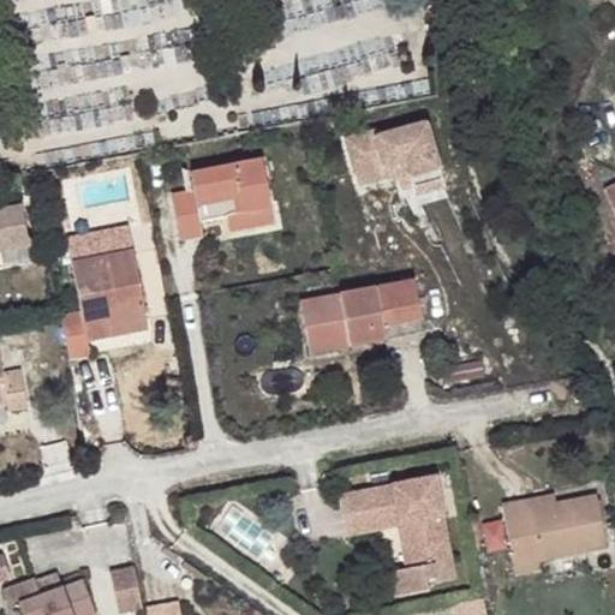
[(425,124),(376,138),(374,131),(346,139),(354,174),(394,163),(405,161),(413,187),(442,179),(425,124)]
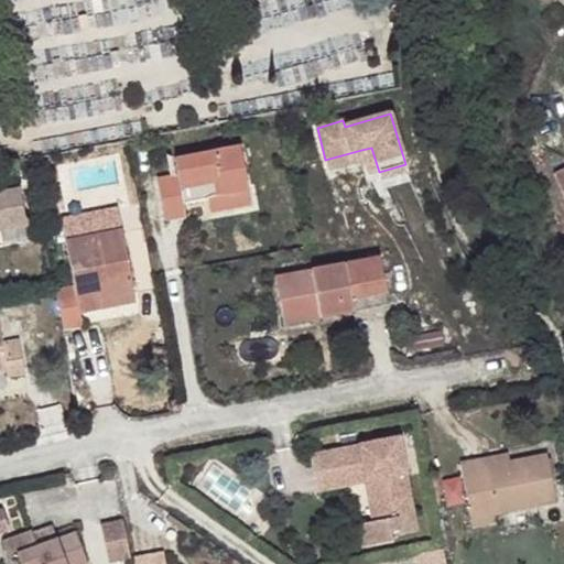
[(240,148),(174,160),(177,175),(158,179),(164,220),(186,216),(184,203),(207,198),(248,191),(240,148)]
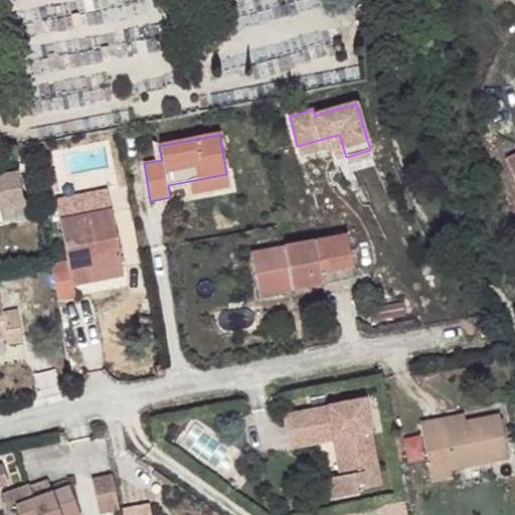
[(346,157),(339,135),(330,137),(333,147),(337,159),(346,157)]
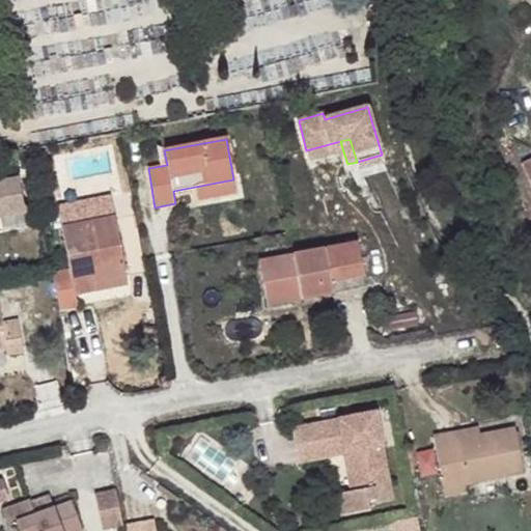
[(340,141),(306,150),(309,160),(343,151),(340,141)]
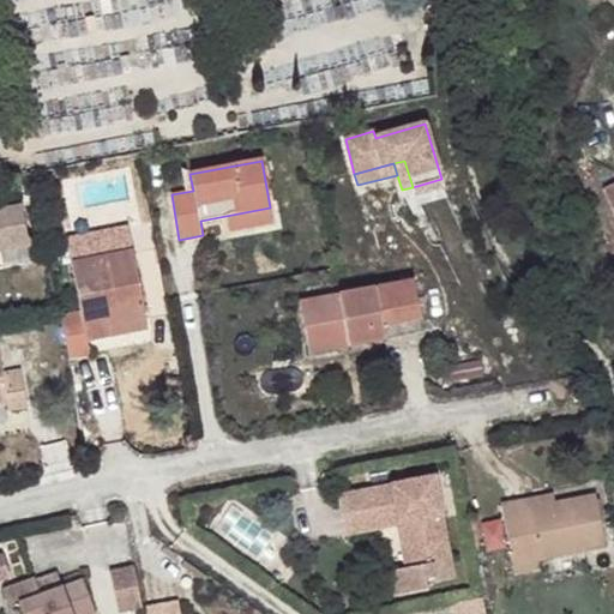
[(613,182),(602,188),(613,215),(613,182)]
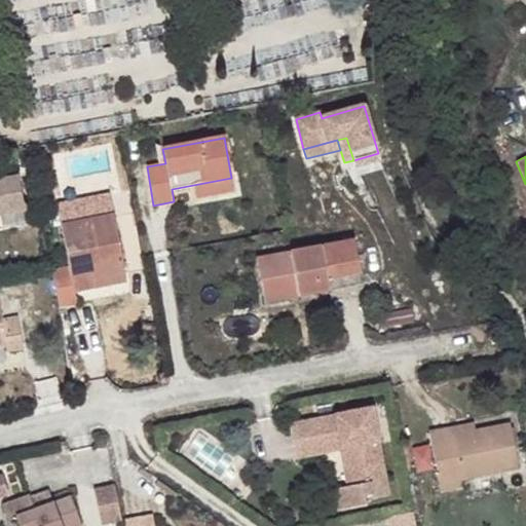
[(363,180),(357,168),(350,172),(357,183),(363,180)]
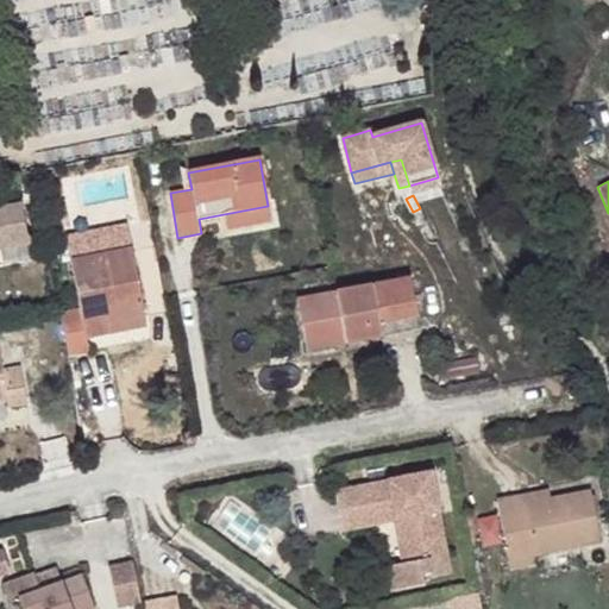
[(16,206),(0,208),(0,253),(2,267),(31,261),(20,205),(19,206),(16,206)]
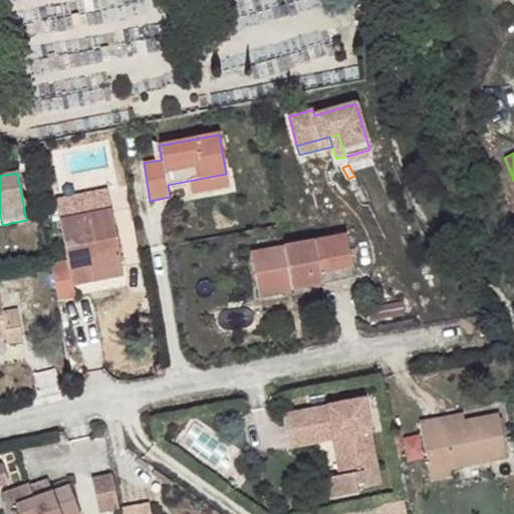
[(226,174),(189,181),(192,193),(228,186),(226,174)]
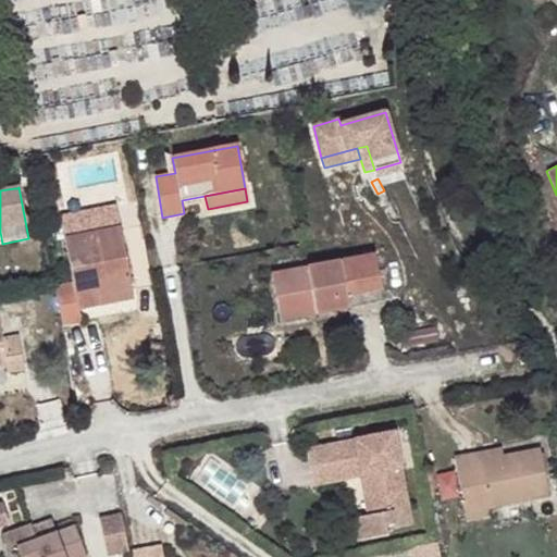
[(121,227),(64,238),(73,283),(56,286),(62,323),(79,320),(79,319),(77,309),(91,306),(90,296),(133,288),(121,227)]
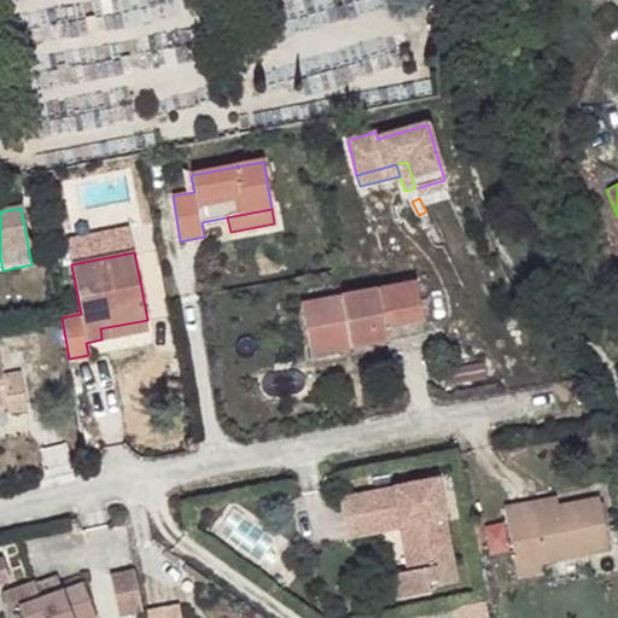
[(415,283),(301,303),(308,343),(348,337),(350,348),(426,334),(415,283)]
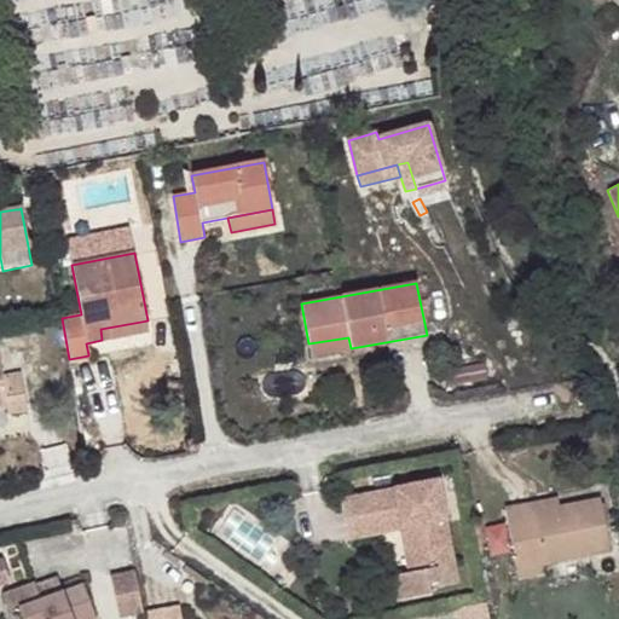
[(148,320),(100,329),(102,340),(86,343),(88,354),(128,346),(127,337),(150,333),(148,320)]
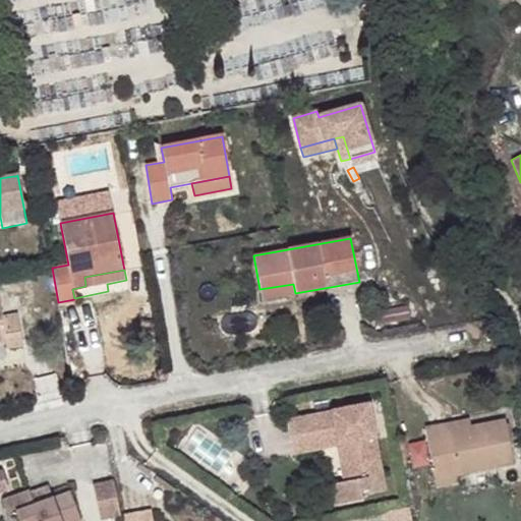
[(293,284),(259,289),(262,299),(295,293),(293,284)]
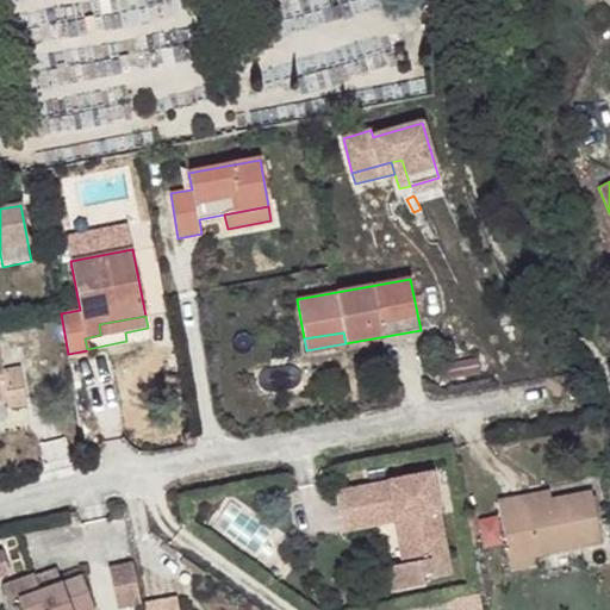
[(0,360),(0,400),(7,399),(8,408),(27,404),(20,367),(2,371),(0,360)]
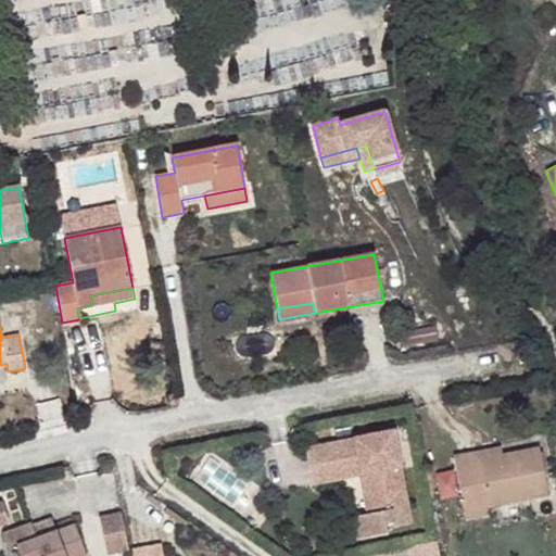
[(394,431),(307,447),(315,484),(343,479),(341,472),(357,469),(359,477),(367,475),(376,514),(408,507),(394,431)]
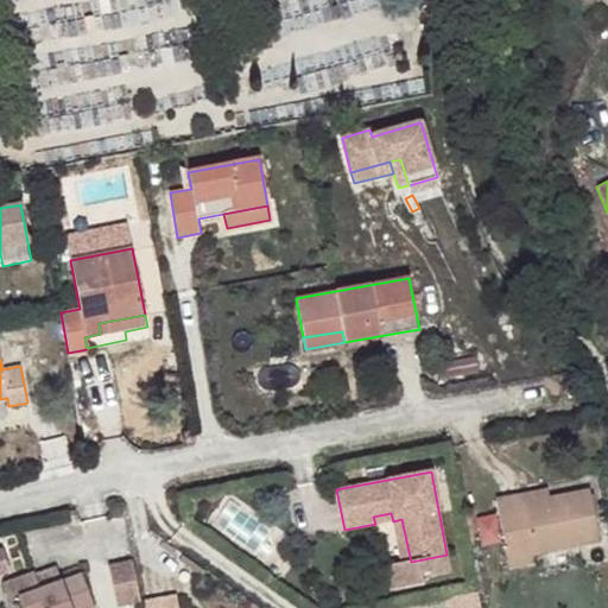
[(549,489),(496,500),(506,552),(532,548),(533,553),(600,542),(590,491),(550,499),(549,489)]
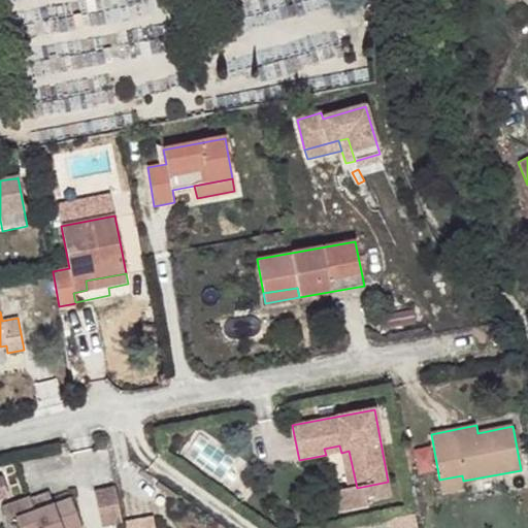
[(341,453),(339,446),(324,449),(326,455),(341,453)]
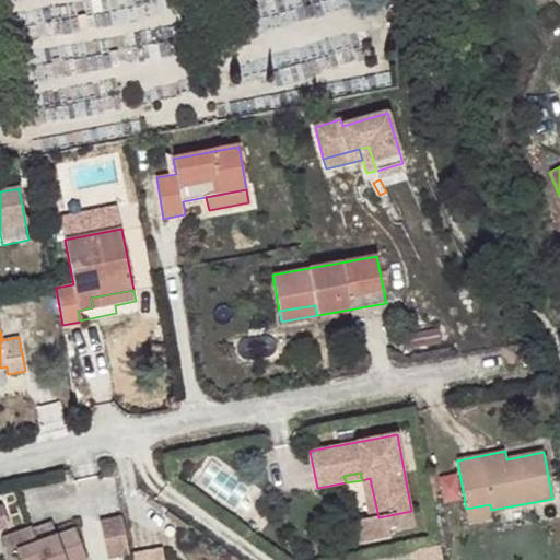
[(378,517),(370,478),(362,480),(370,518),(378,517)]
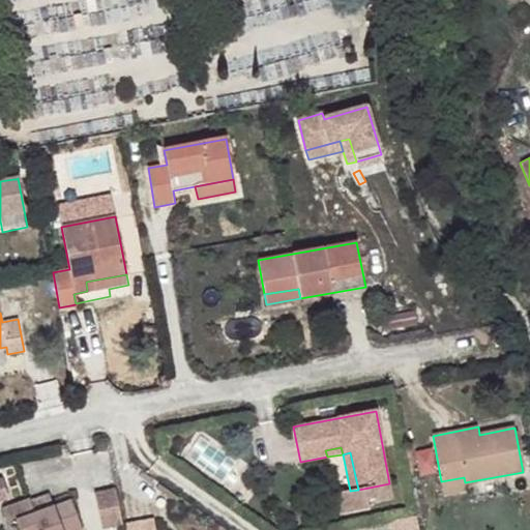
[(464,477),(441,481),(444,496),(466,491),(465,482),(464,477)]
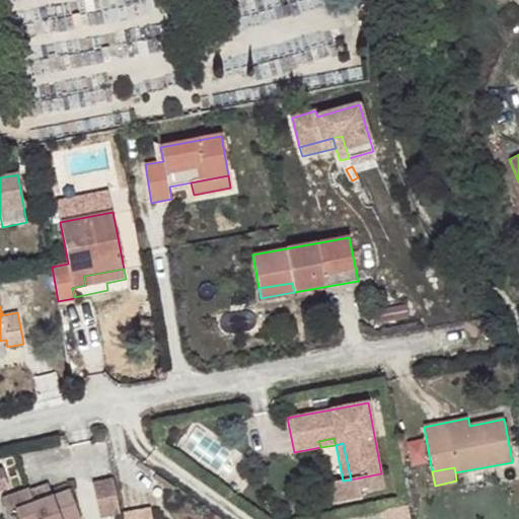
[(351,479),(343,480),(326,484),(330,505),(362,499),(360,490),(367,488),(368,493),(384,490),(381,473),(351,479)]
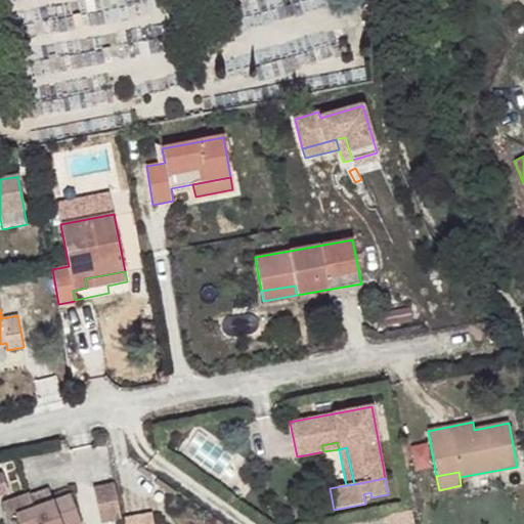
[(47,501),(43,490),(30,495),(29,493),(2,503),(8,519),(15,516),(17,523),(78,523),(81,523),(71,493),(47,501)]
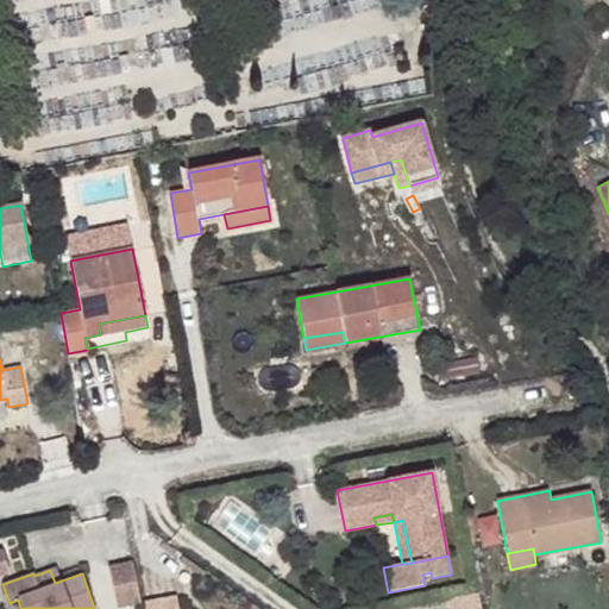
[(481,608),(478,591),(451,597),(453,608),(481,608)]
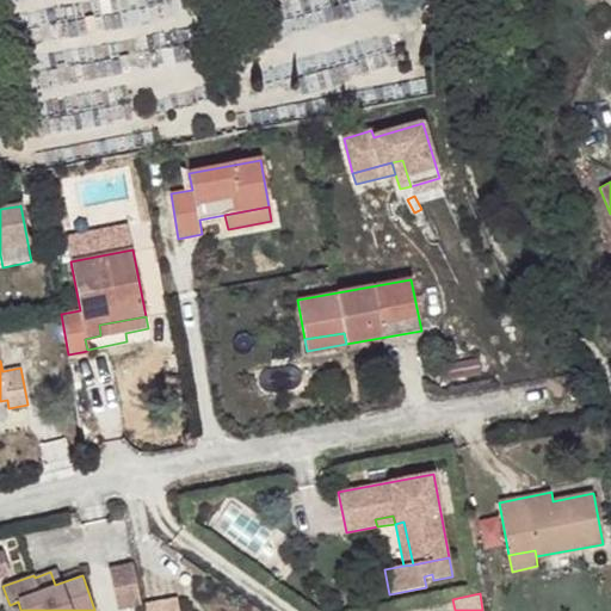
[(179,610),(177,598),(146,603),(146,610),(179,610)]
